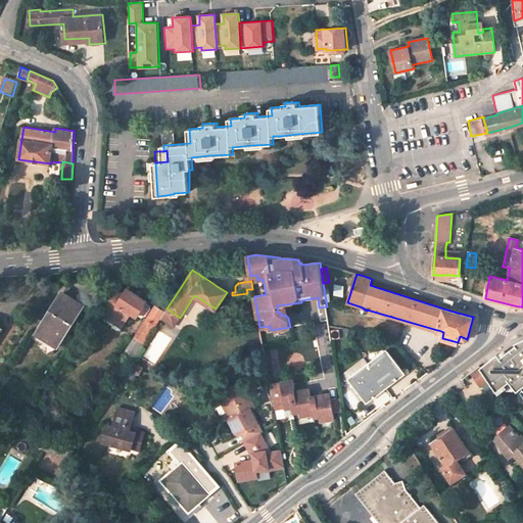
[(124,295),(116,290),(104,311),(124,324),(131,313),(137,316),(139,313),(143,316),(146,315),(150,307),(150,305),(146,302),(147,300),(139,296),(135,293),(128,289),(124,295)]
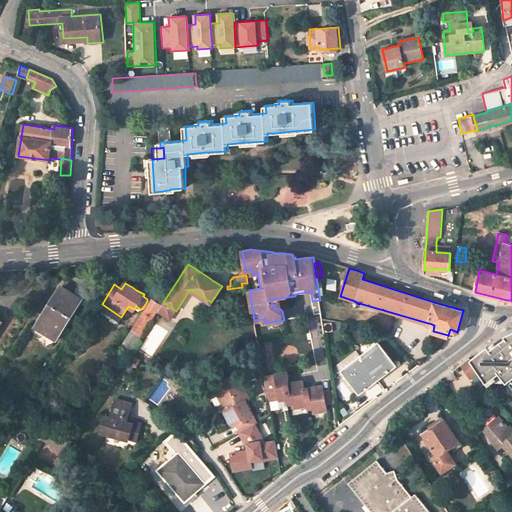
[(83,299),(62,286),(36,328),(54,339),(69,315),(72,317),(83,299)]
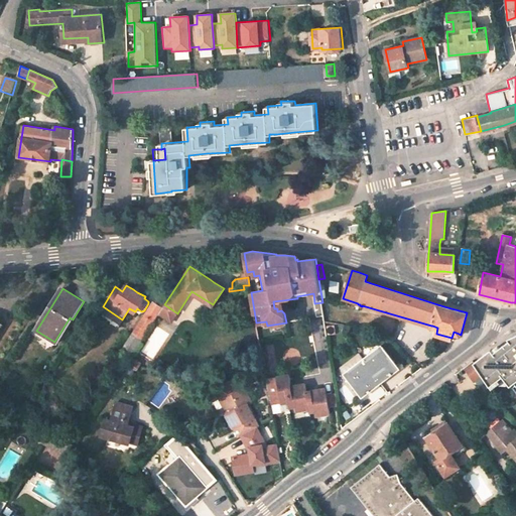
[(284,313),(282,300),(273,301),(274,308),(277,308),(277,311),(281,310),(284,313)]
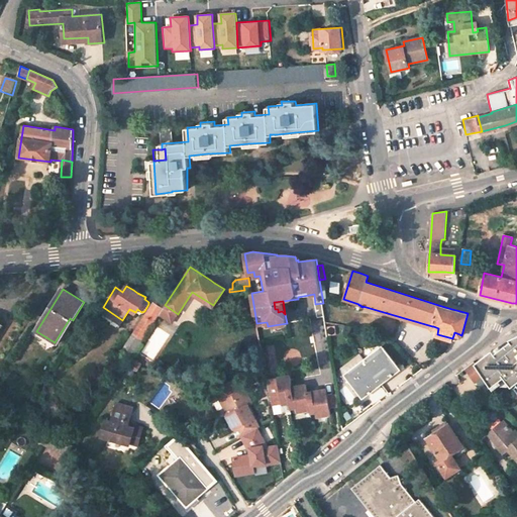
[(163,309),(153,303),(134,333),(142,339),(160,314),(163,309)]
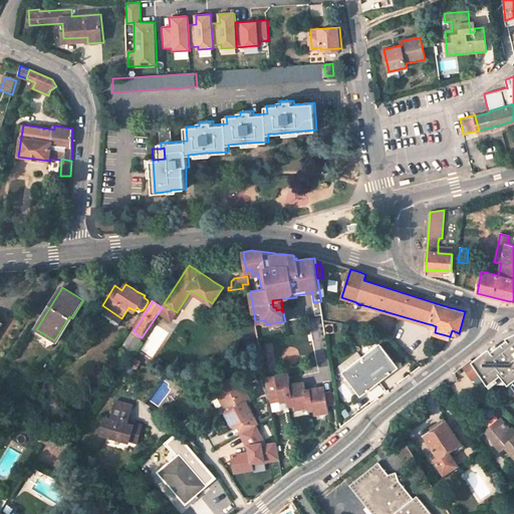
[(159,312),(171,320),(177,312),(164,303),(162,307),(159,312)]
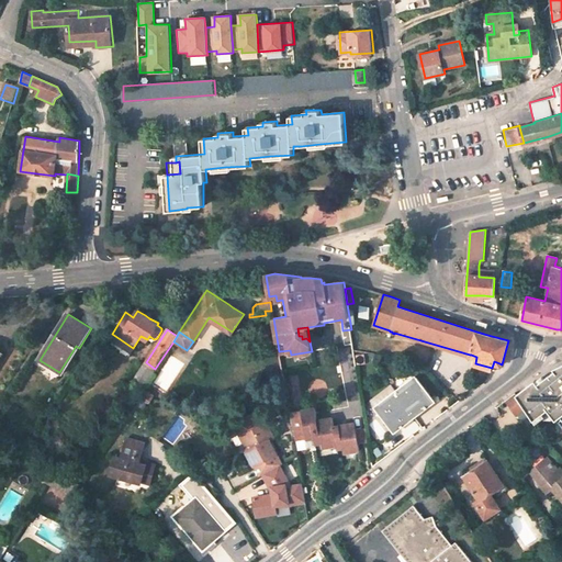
[(112,334),(109,338),(131,352),(133,348),(112,334)]
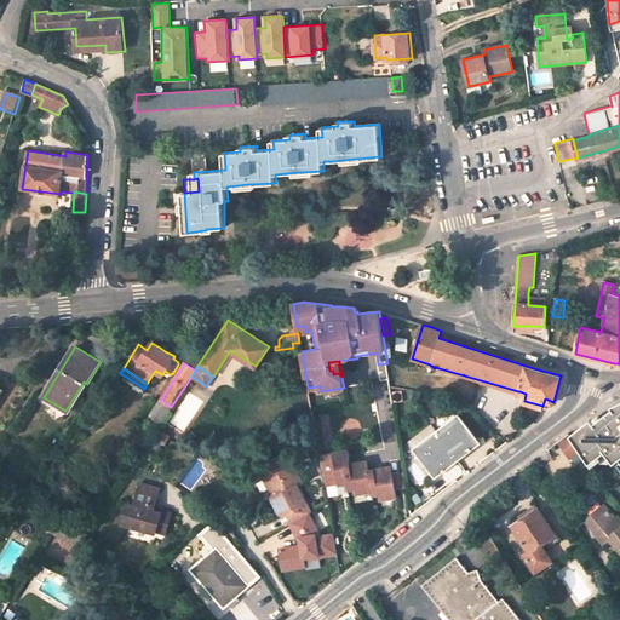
[(161,400),(150,417),(160,424),(171,407),(161,400)]
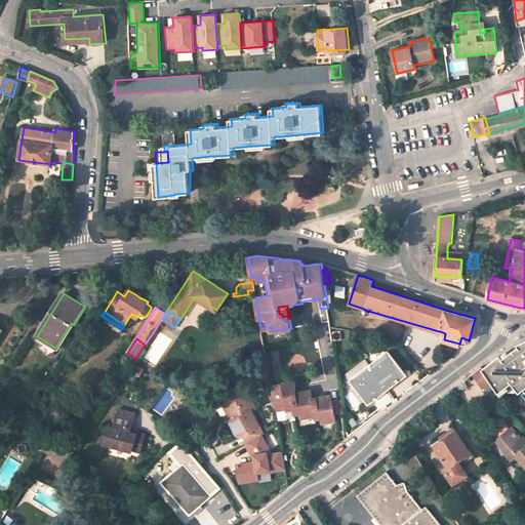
[(524,340),(518,345),(520,347),(514,350),(503,358),(501,355),(497,357),(483,368),(484,369),(491,380),(498,392),(512,382),(519,392),(524,388),(524,340)]
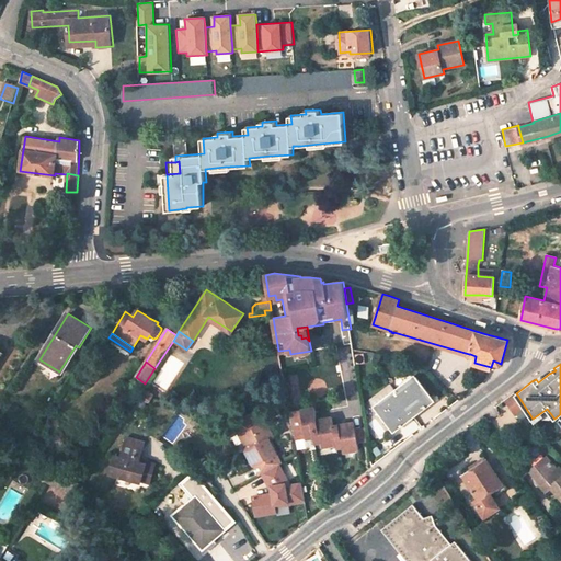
[(467,384),(449,366),(437,377),(456,395),(467,384)]
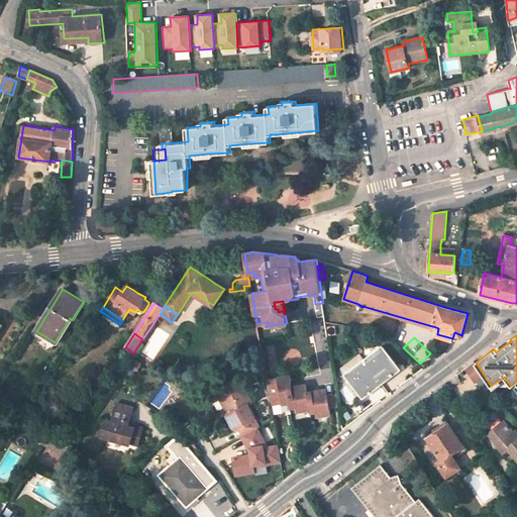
[(382,346),(345,374),(364,398),(374,390),(371,387),(388,374),(390,377),(400,370),(382,346)]
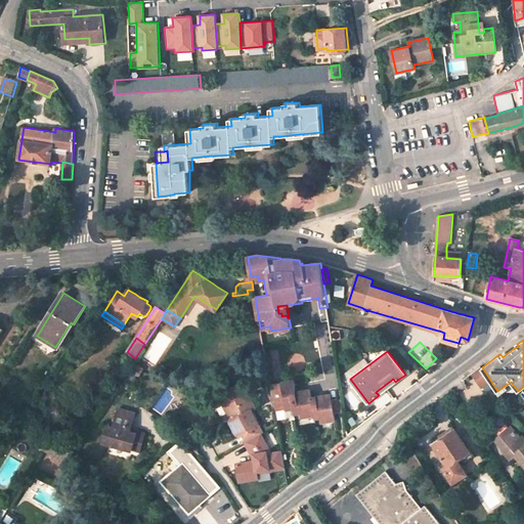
[(127,370),(139,375),(142,372),(143,368),(133,361),(127,370)]
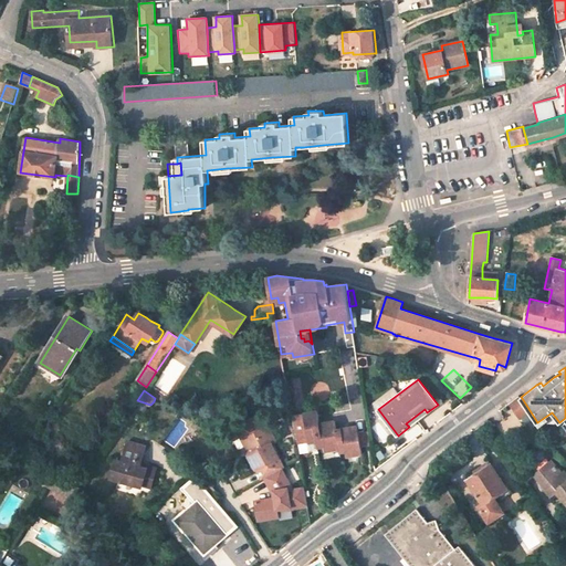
[(530,410),(522,398),(513,405),(521,416),(530,410)]
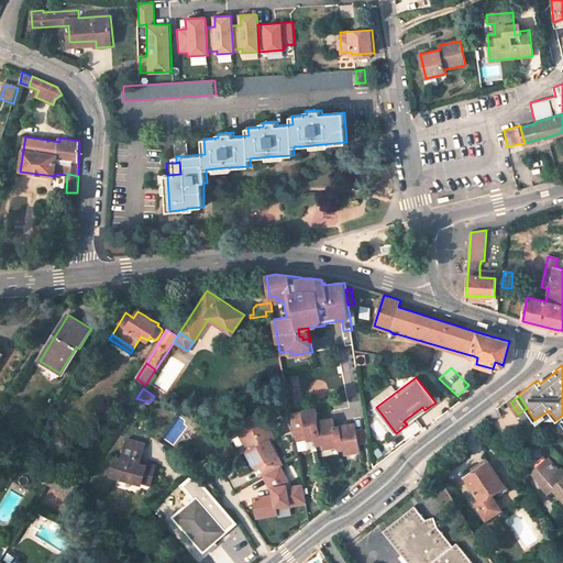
[(407,424),(424,410),(422,407),(404,421),(407,424)]
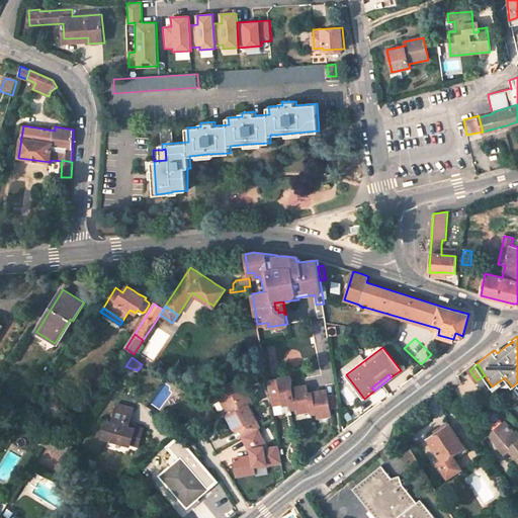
[(56,379),(51,376),(47,382),(52,385),(56,379)]
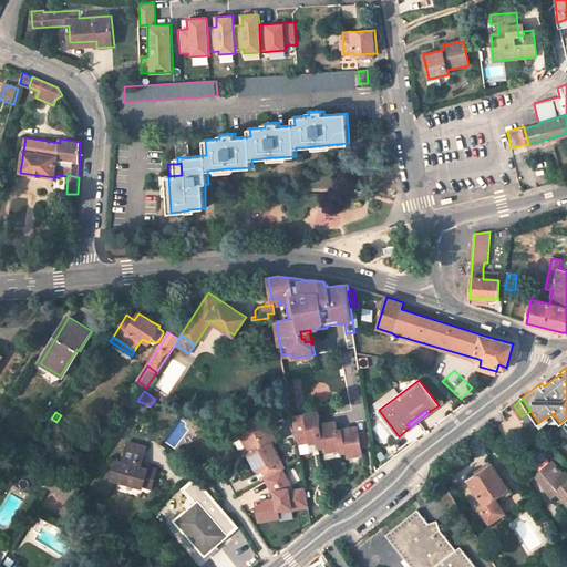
[(292,418),(298,445),(299,444),(317,442),(318,447),(326,446),(327,452),(340,450),(341,453),(348,452),(350,457),(364,454),(363,449),(361,434),(360,428),(350,429),(349,431),(344,432),(344,430),(339,431),(337,422),(328,424),(327,426),(322,428),(322,424),(319,425),(318,421),(321,420),(320,412),(292,418)]
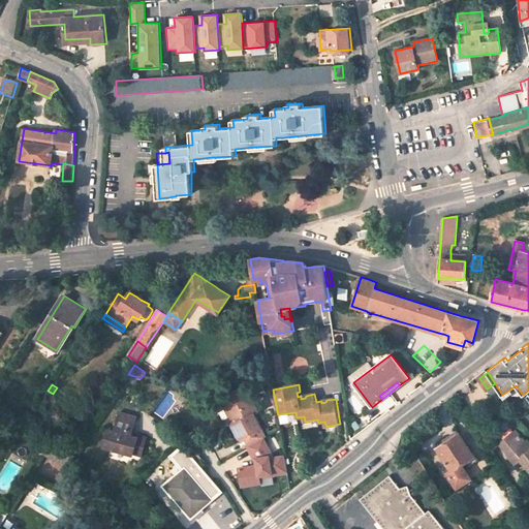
[(262,437),(266,436),(253,413),(257,411),(244,386),(221,399),(234,423),(232,424),(240,438),(241,437),(246,446),(249,445),(262,437)]
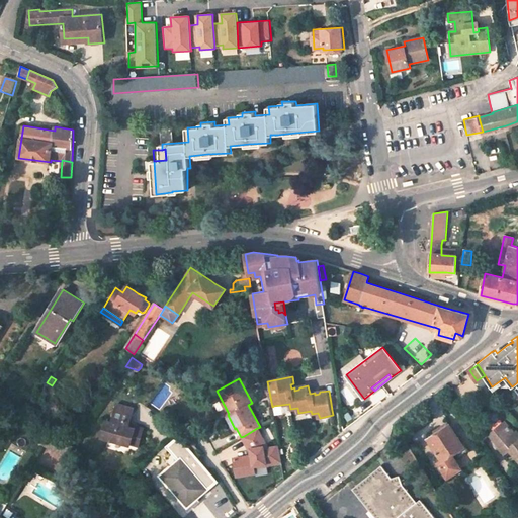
[(332,410),(340,409),(338,396),(330,397),(332,410)]
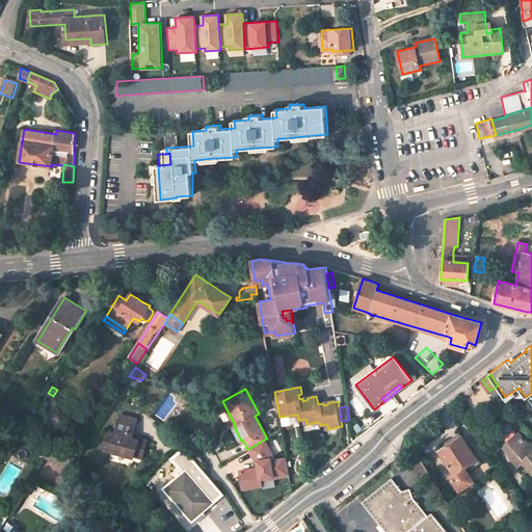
[(103,447),(133,456),(134,452),(142,454),(148,441),(139,437),(138,440),(133,437),(138,420),(121,414),(115,431),(109,429),(103,447)]
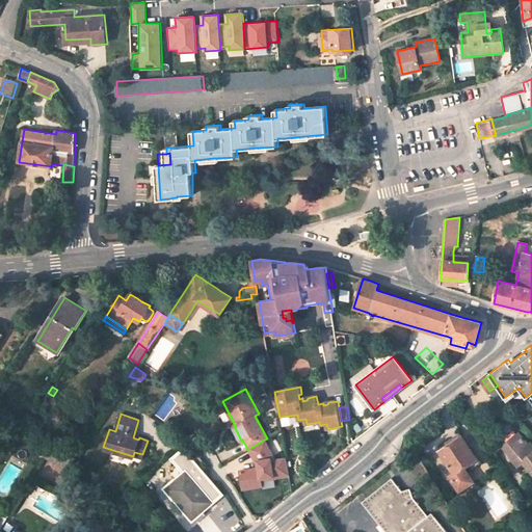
[(297,415),(281,417),(282,427),(298,425),(297,415)]
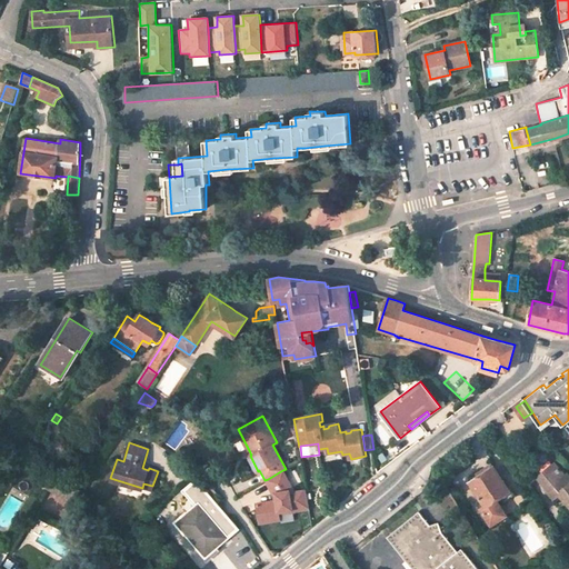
[(438,473),(443,470),(438,461),(433,465),(438,473)]
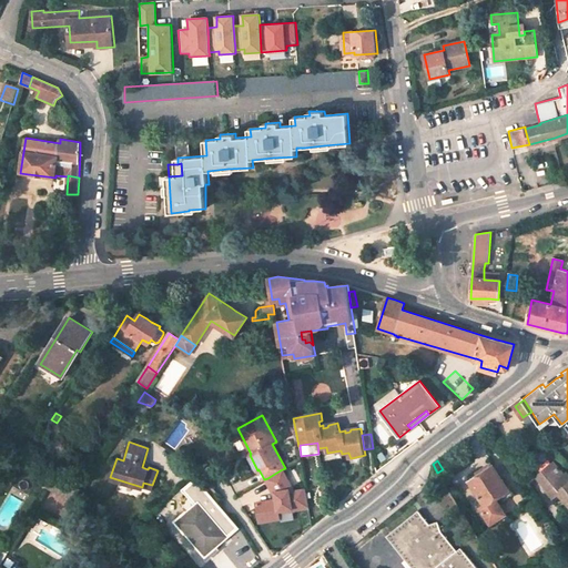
[(567,478),(565,475),(554,462),(536,476),(548,489),(545,490),(551,498),(558,493),(567,504),(567,478)]
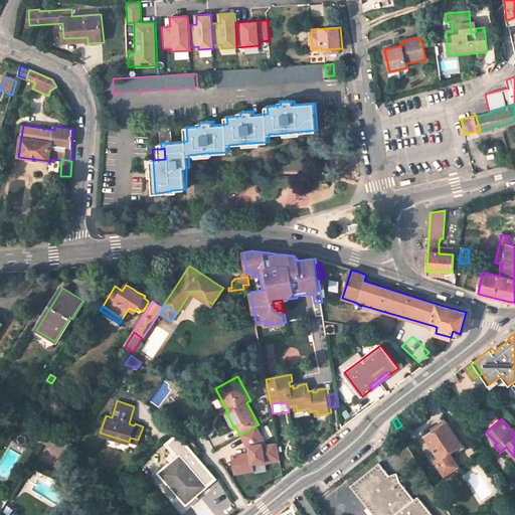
[(460,442),(446,419),(437,425),(439,428),(435,432),(426,437),(441,458),(436,461),(446,476),(460,467),(454,457),(450,452),(461,444),(460,442)]
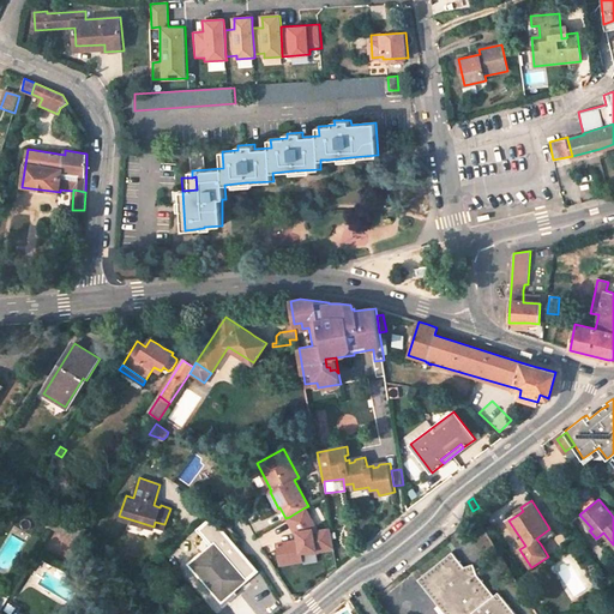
[(49,506),(43,518),(48,521),(46,524),(50,527),(59,512),(49,506)]
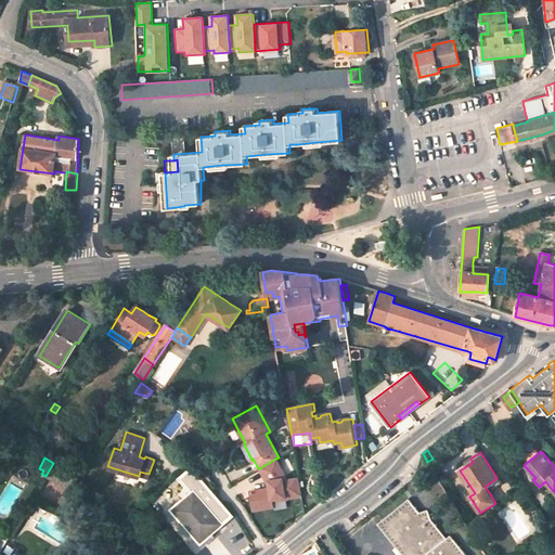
[(82,472),(62,459),(57,465),(79,478),(82,472)]
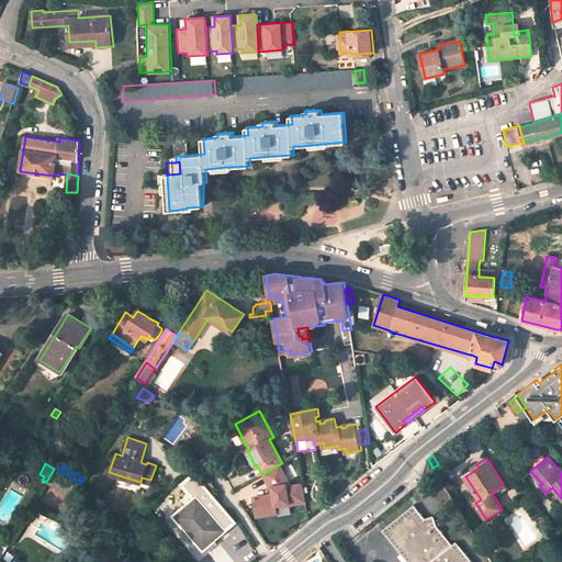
[(279,464),(265,473),(272,489),(273,494),(254,498),(257,517),(277,514),(276,507),(306,503),(302,484),(290,486),(290,484),(279,464)]
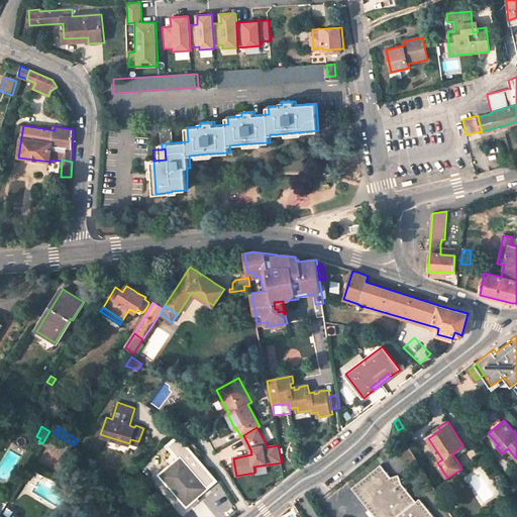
[(42,443),(66,457),(74,445),(49,431),(42,443)]
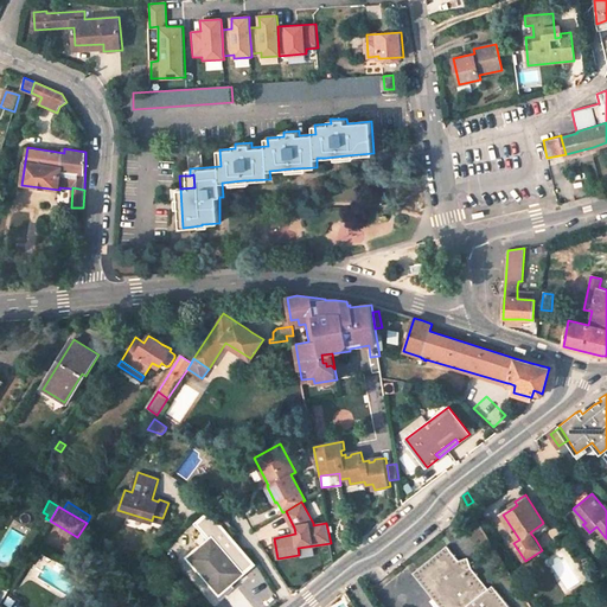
[(191,557),(219,593),(254,563),(212,513),(199,524),(212,540),(191,557)]
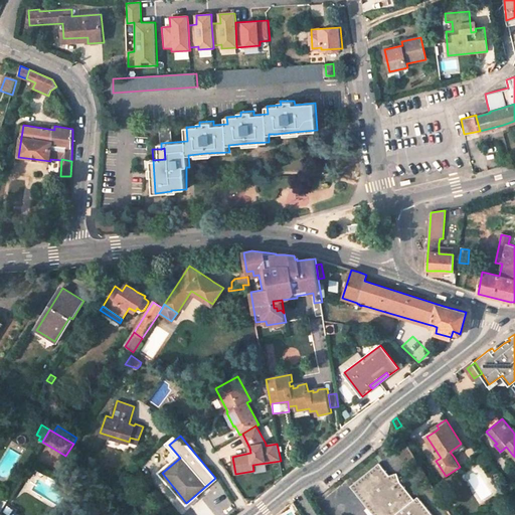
[(190,439),(187,442),(194,451),(198,447),(190,439)]
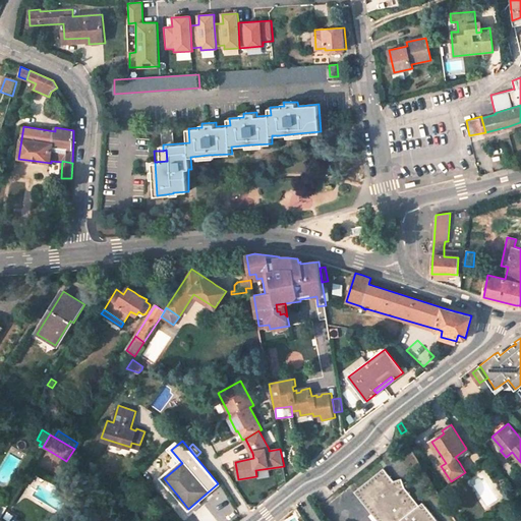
[(466,449),(455,457),(459,462),(473,453),(468,445),(465,447),(466,449)]
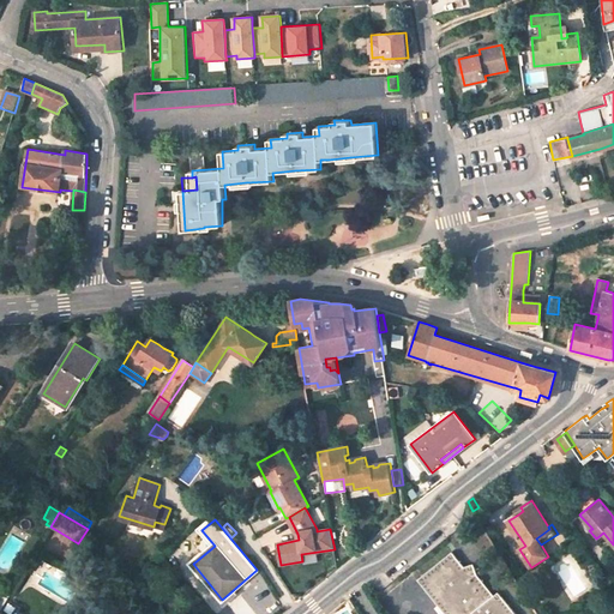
[(463,567),(452,552),(417,579),(445,613),(515,613),(498,591),(494,595),(477,576),(474,564),(463,567)]
